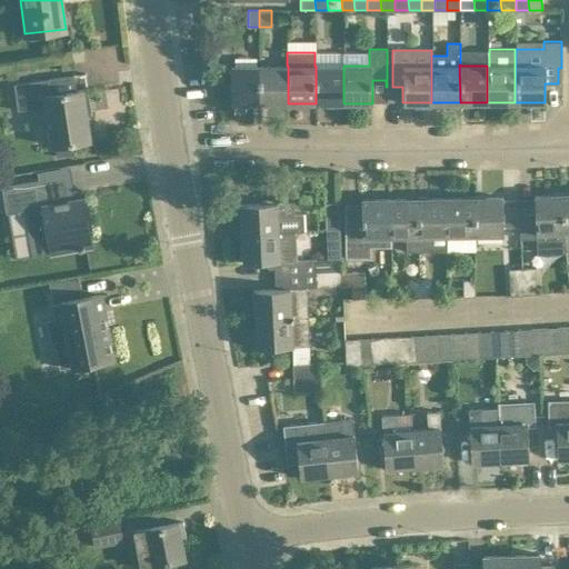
[(259,103),(259,66),(230,66),(230,103),(259,103)]
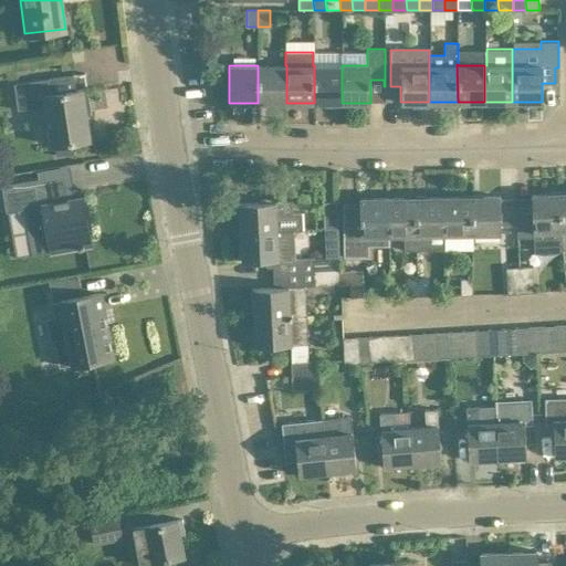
[(286,65),(285,65),(258,65),(258,103),(286,103),(286,65)]
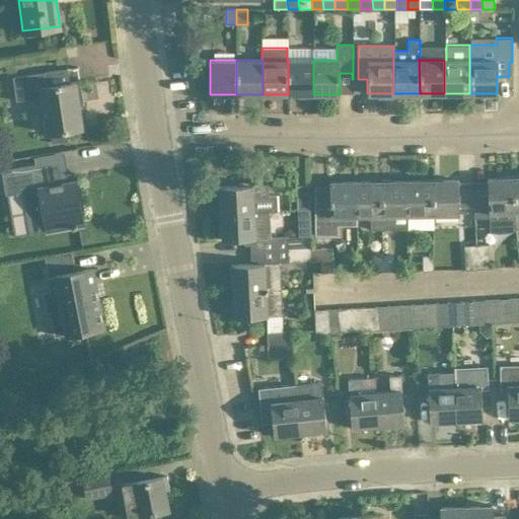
[(313,94),(313,60),(288,60),(288,94),(313,94)]
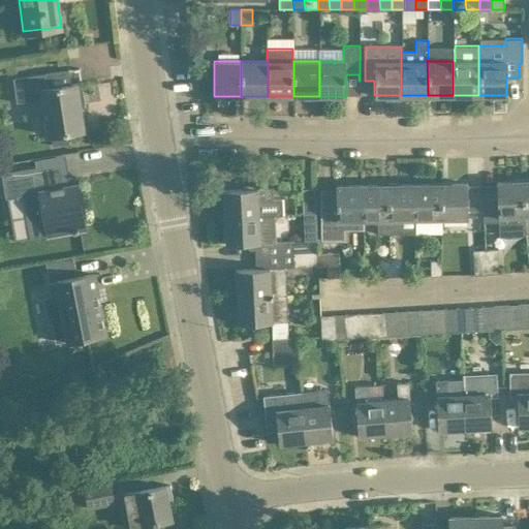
[(85,105),(81,81),(70,83),(68,68),(12,76),(16,102),(42,98),(48,135),(53,134),(83,130),(80,106),(85,105)]
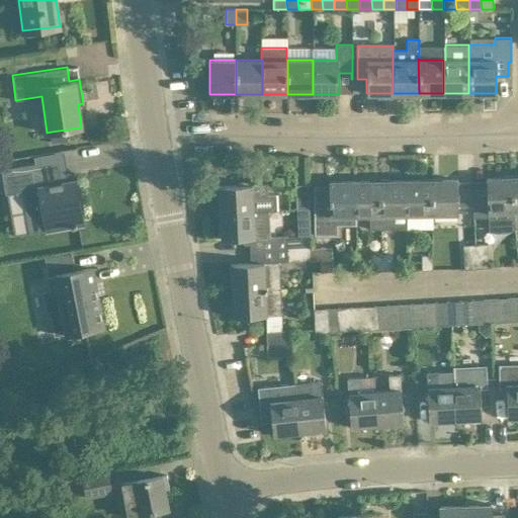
[(31,231),(0,236),(0,252),(2,261),(64,250),(60,228),(83,224),(75,180),(42,185),(38,162),(1,169),(5,193),(24,190),(31,231)]
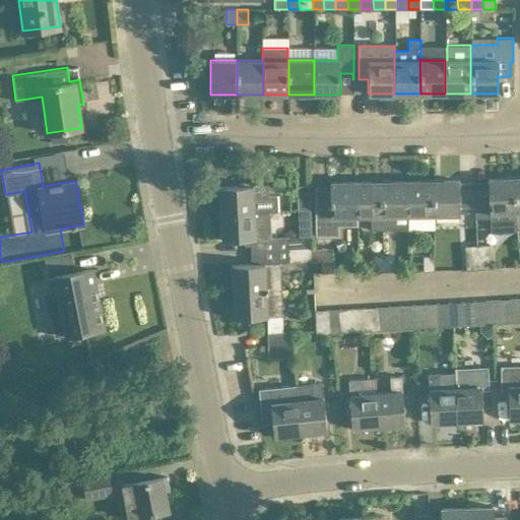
[(516,211),(514,178),(488,179),(489,191),(473,192),(475,218),(490,217),(491,232),(518,231),(518,228),(517,211),(516,211)]
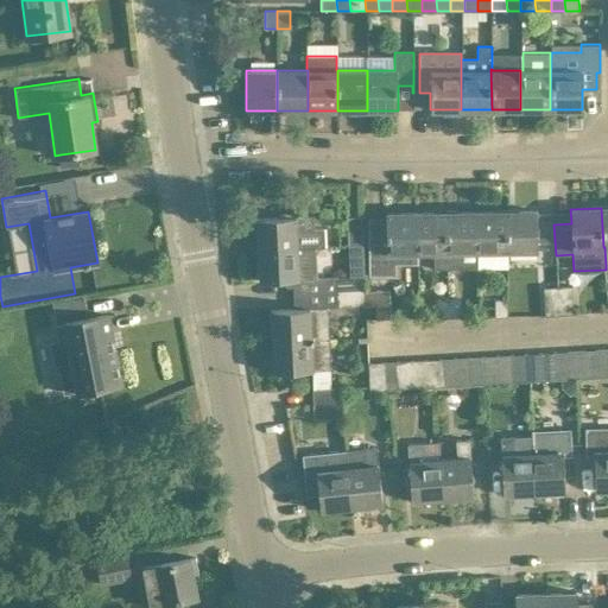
[(476,211),(447,213),(448,268),(457,268),(457,252),(477,252),(476,211)]
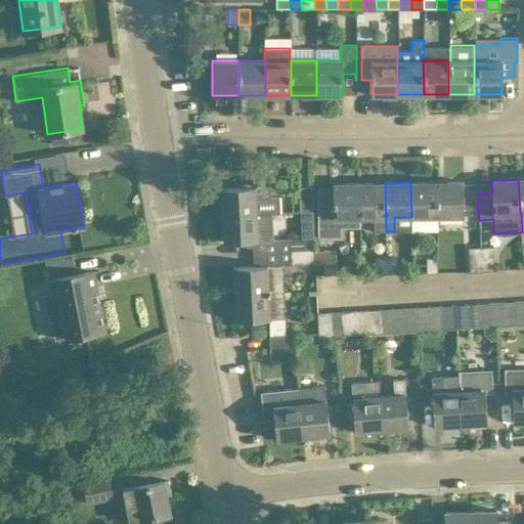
[(437,217),(437,182),(410,182),(411,217),(437,217)]
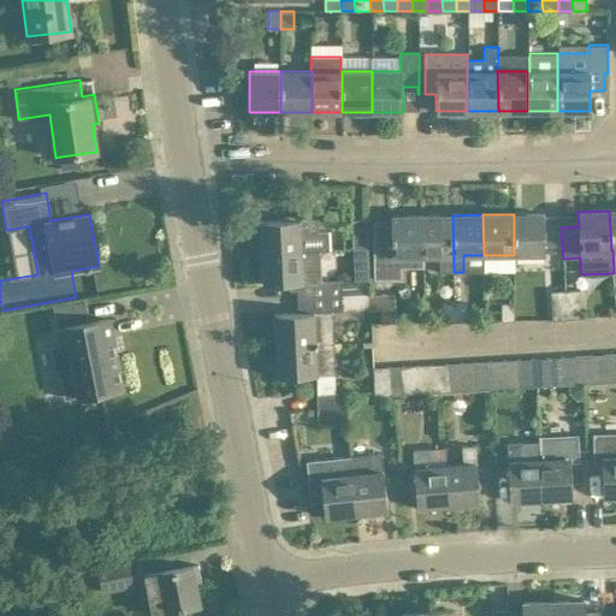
[(544,214),(514,214),(514,255),(545,255),(544,214)]
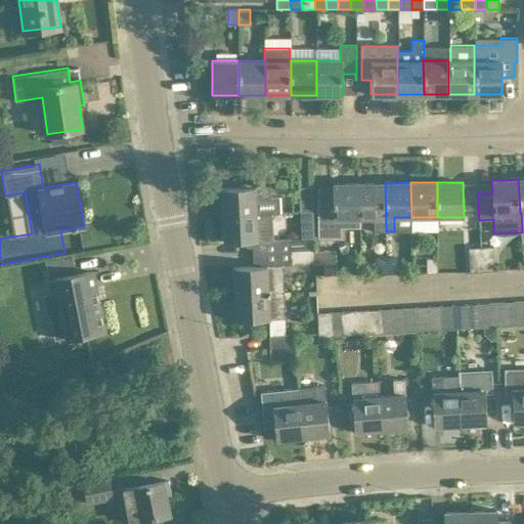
[(318,187),(317,187),(317,237),(325,237),(325,236),(339,236),(339,237),(341,237),(341,235),(340,235),(340,226),(356,226),(356,227),(359,227),(359,218),(359,183),(333,183),(333,191),(318,191),(318,187)]
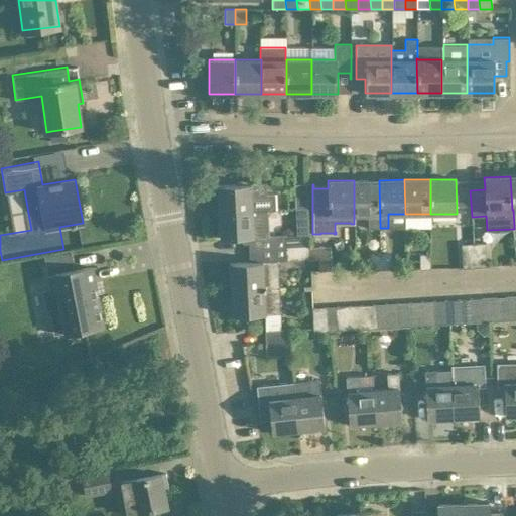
[(379,180),(354,180),(354,215),(371,215),(372,229),(380,228),(379,180)]
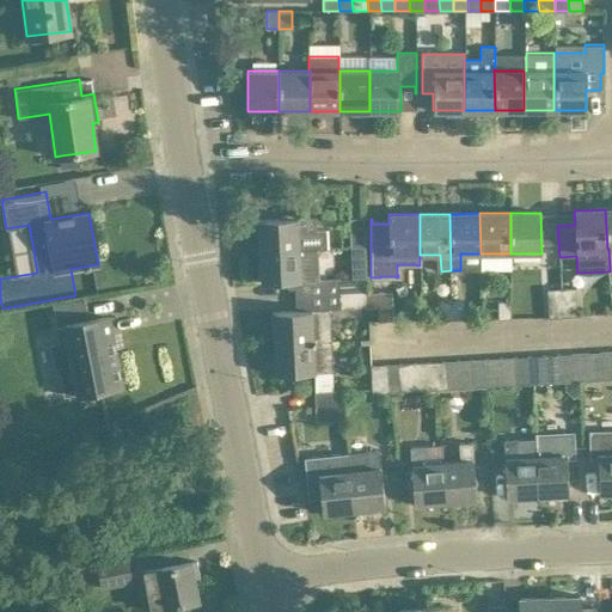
[(317,230),(316,216),(258,220),(259,250),(317,248),(317,249),(326,249),(326,230),(317,230)]
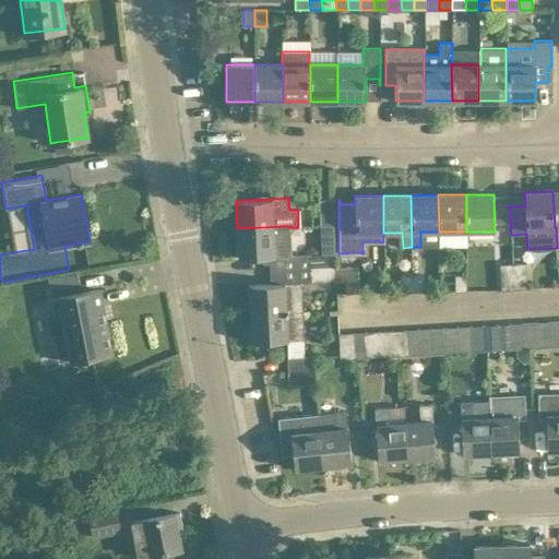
[(333,225),(333,222),(332,199),(318,199),(319,226),(333,225)]
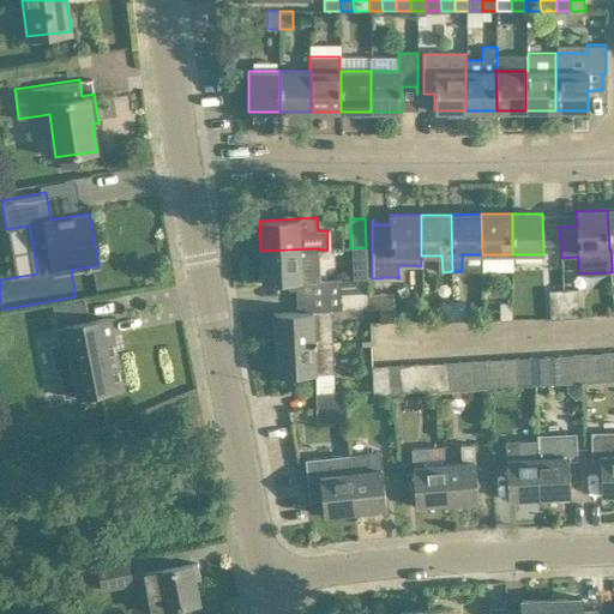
[(319,281),(318,250),(318,248),(260,251),(262,283),(309,281),(319,281)]
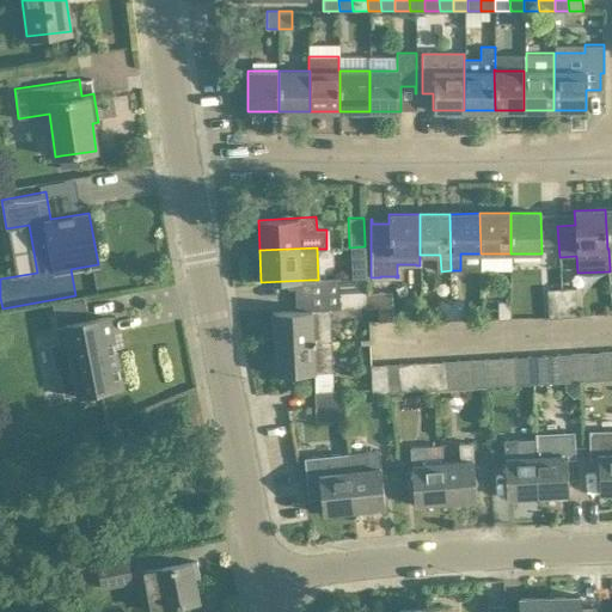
[(337,280),(338,294),(366,293),(366,279),(337,280)]
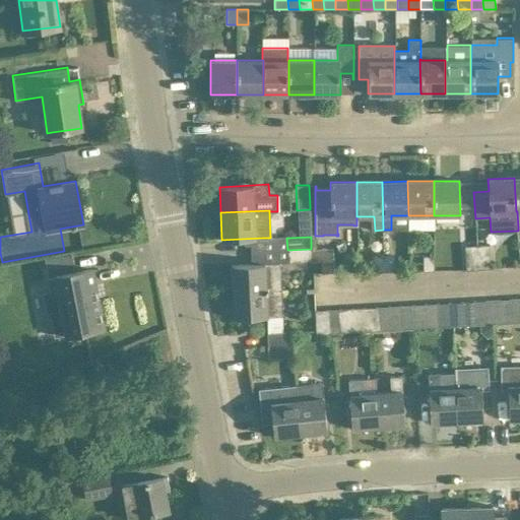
[(478,269),(477,245),(465,246),(466,270),(478,269)]
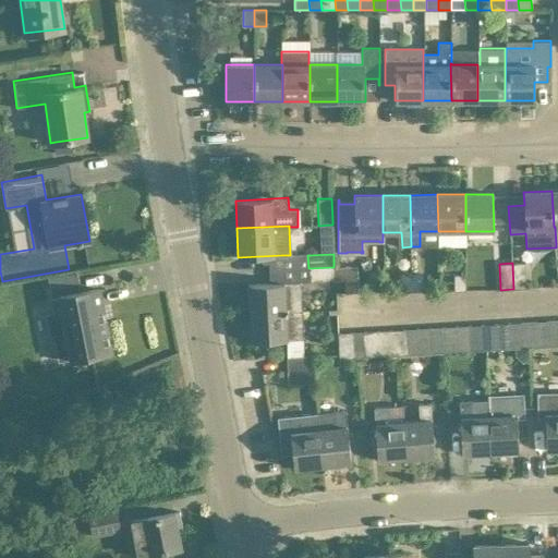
[(525,263),(512,263),(513,289),(526,289),(525,263)]
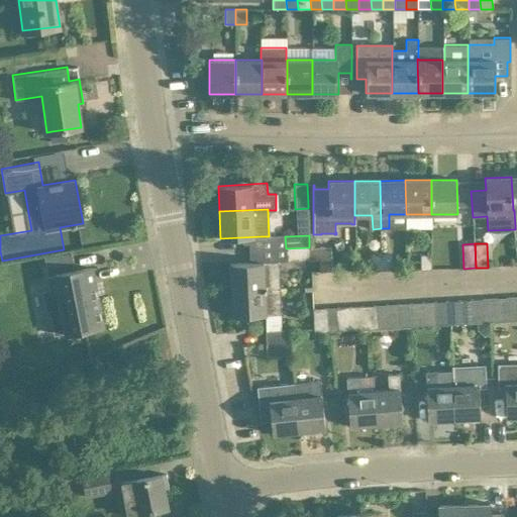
[(310,260),(309,247),(286,248),(286,261),(310,260)]
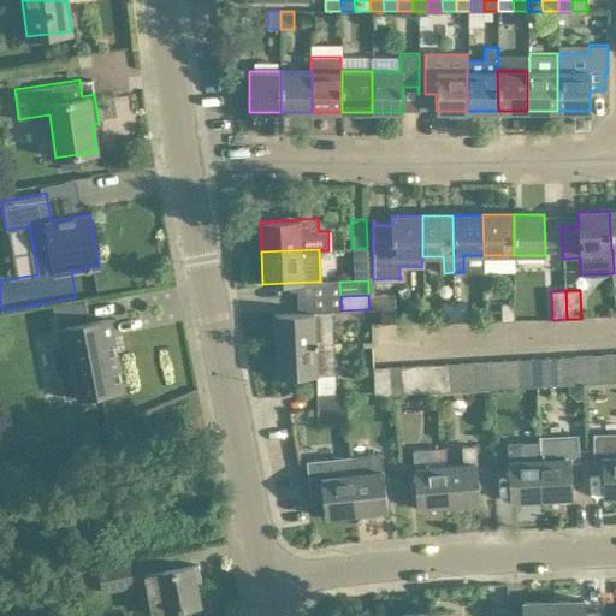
[(455,321),(454,303),(442,303),(442,323),(455,321)]
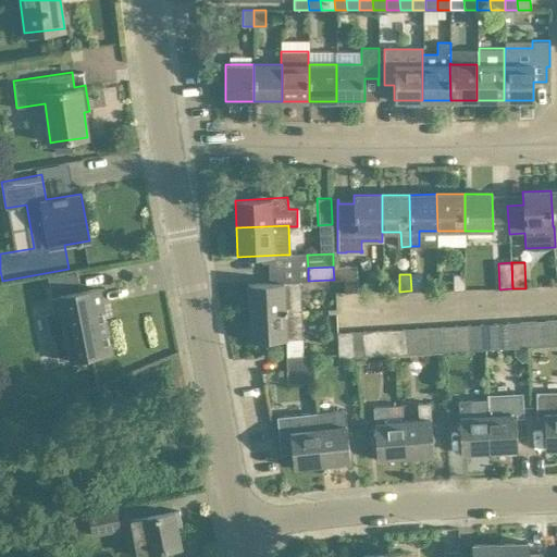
[(422,274),(410,274),(411,291),(422,291),(422,274)]
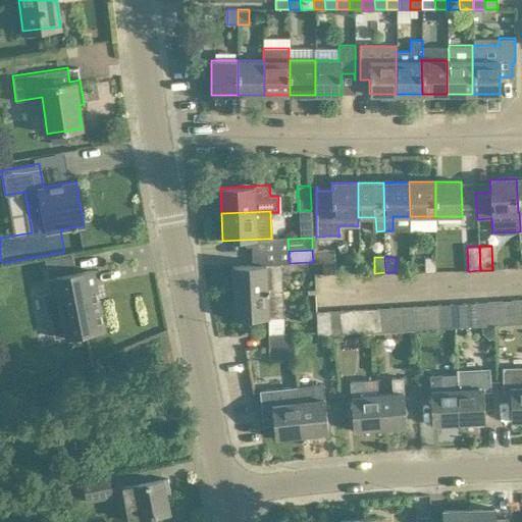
[(435,257),(424,257),(425,272),(435,272),(435,257)]
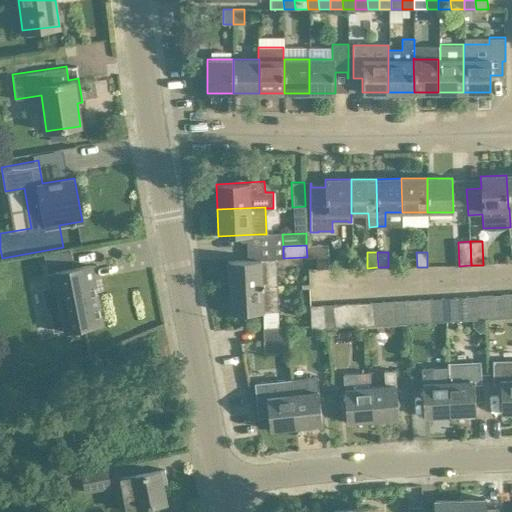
[(328,254),(307,255),(307,257),(316,257),(317,269),(329,268),(328,254)]
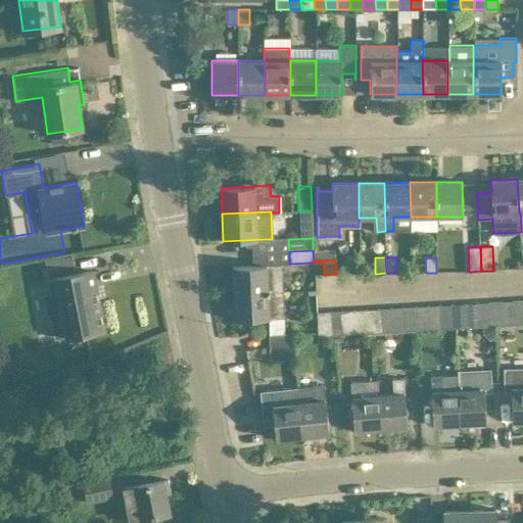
[(282,290),(282,276),(281,264),(232,266),(234,293),(282,290)]
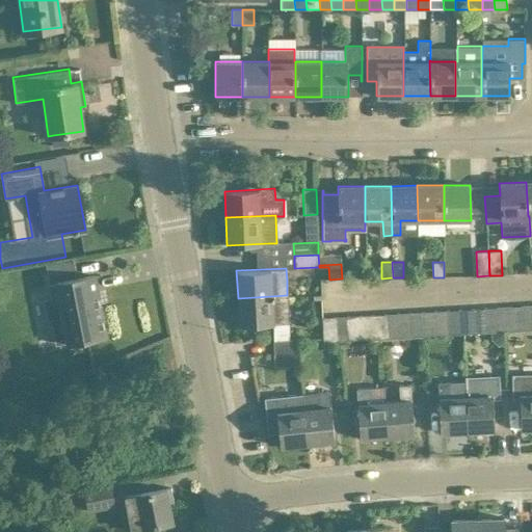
[(60,281),(56,282),(56,283),(50,284),(52,297),(44,299),(47,317),(50,317),(55,342),(68,340),(68,341),(72,341),(105,335),(94,274),(60,281)]
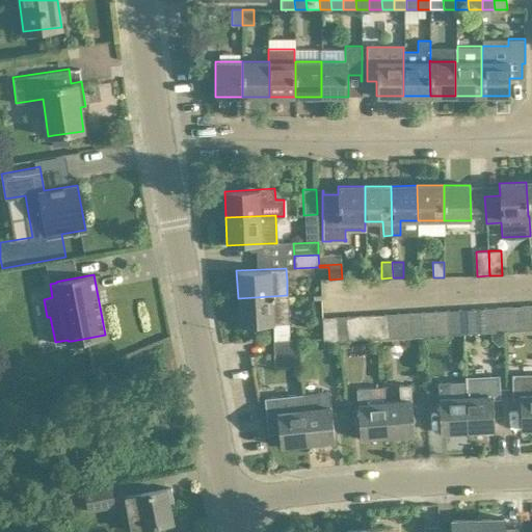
[(289,323),(288,311),(287,295),(238,298),(239,325),(289,323)]
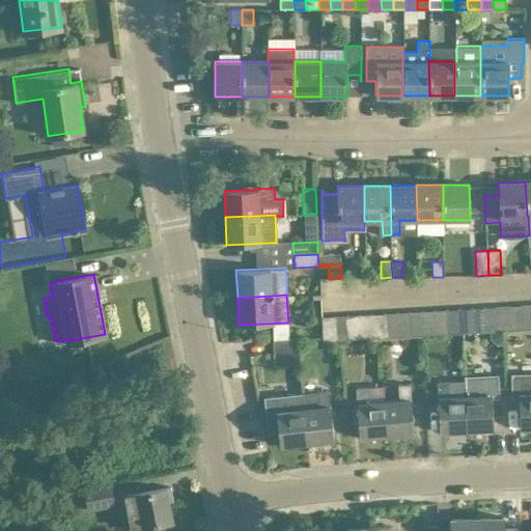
[(530,329),(530,303),(520,305),(522,330),(530,329)]
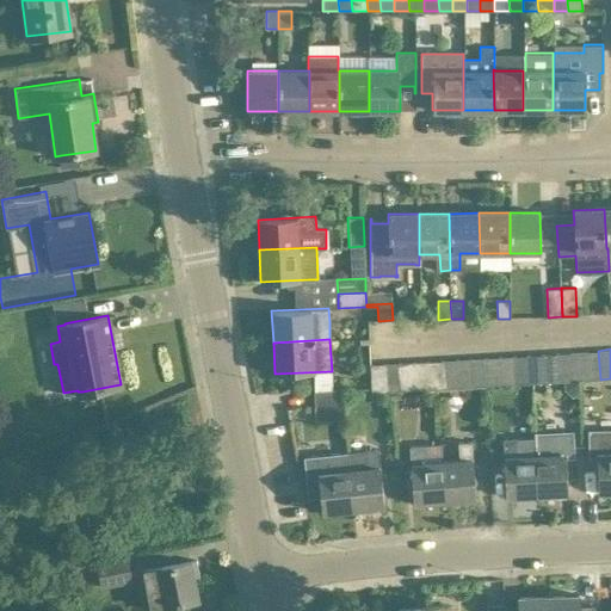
[(586,381),(584,351),(569,352),(572,382),(586,381)]
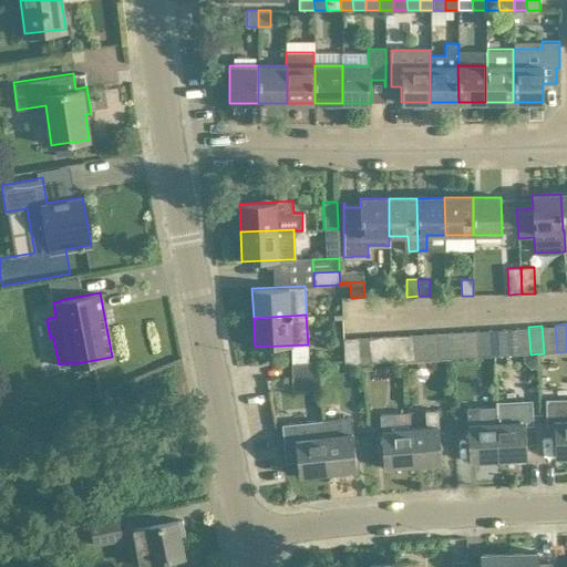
[(557,352),(555,326),(542,326),(544,353),(557,352)]
